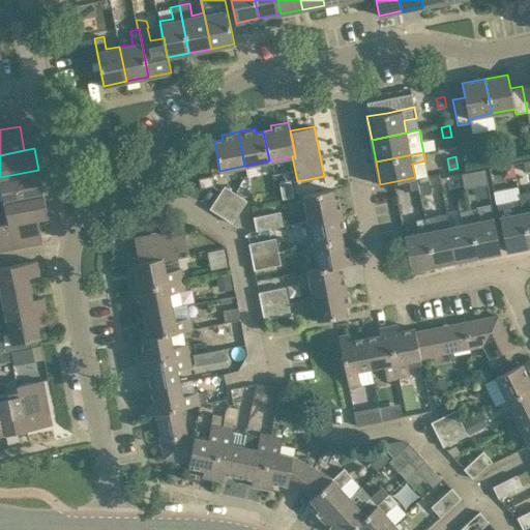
[(502,173),(507,176),(514,175),(512,164),(500,166),(502,173)]
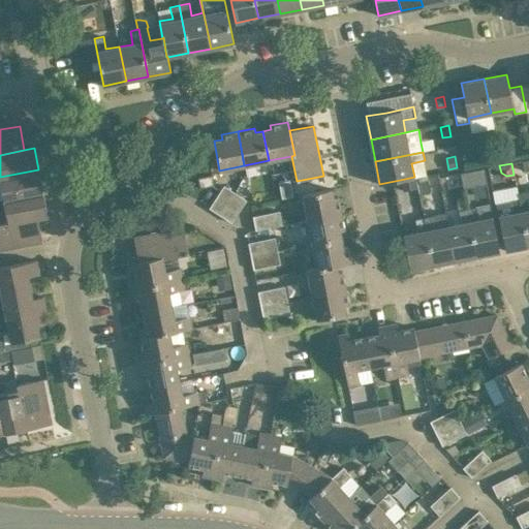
[(487,183),(484,168),(461,173),(464,188),(487,183)]
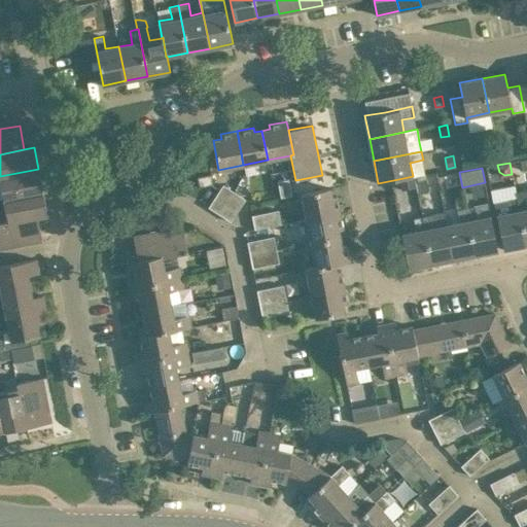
[(0,176),(0,187),(2,199),(43,190),(38,169),(0,176)]
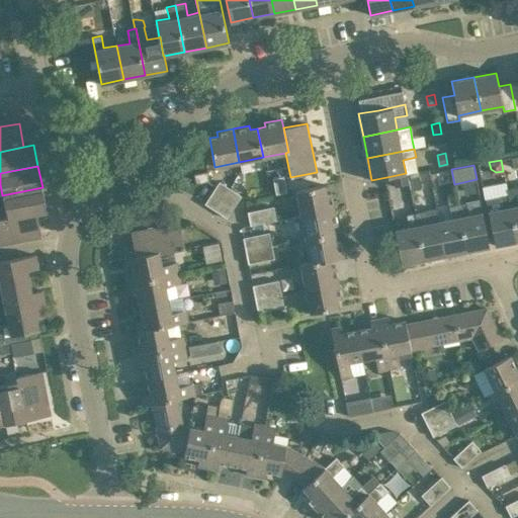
[(208,171),(194,173),(196,184),(210,181),(208,171)]
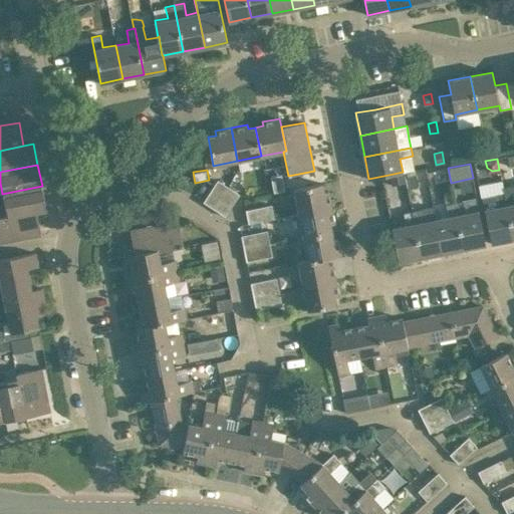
[(280,174),(269,176),(273,193),(283,191),(280,174)]
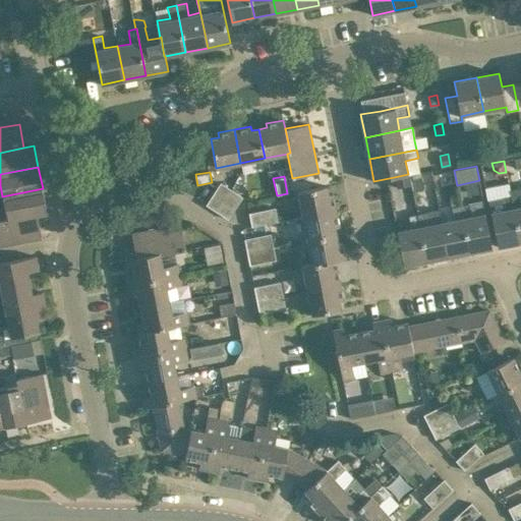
[(407,176),(396,178),(398,186),(408,184),(407,176)]
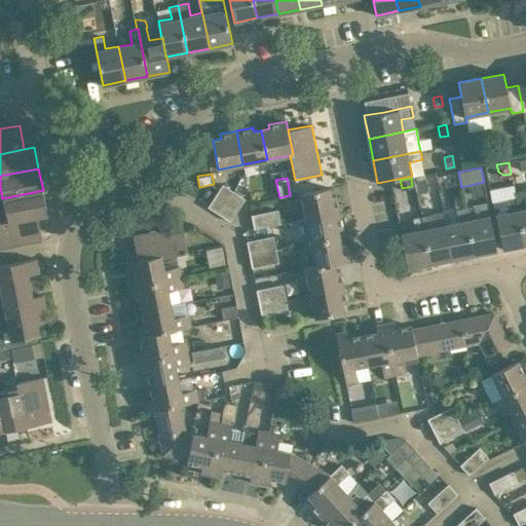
[(419,191),(427,190),(425,179),(417,180),(419,191)]
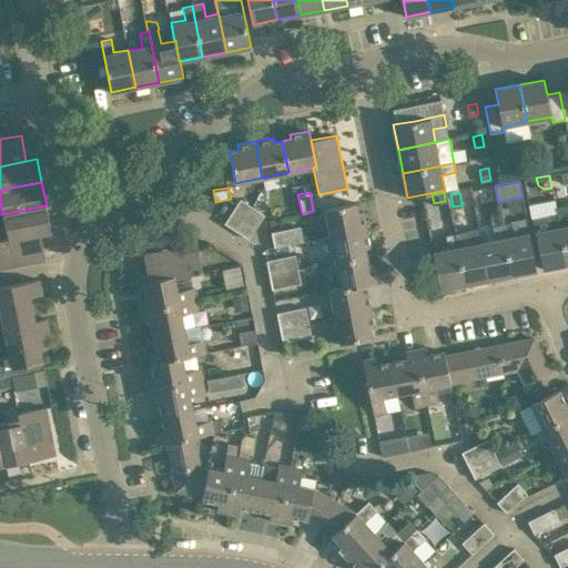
[(224,223),(236,231),(253,206),(241,199),(236,204),(224,223)]
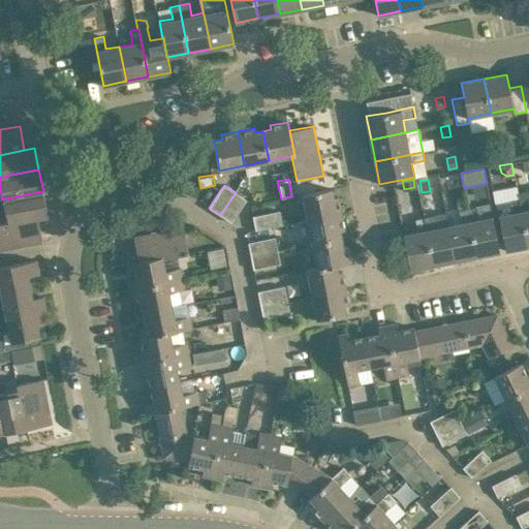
[(496,203),(498,215),(505,250),(528,246),(519,197),(517,186),(494,191),(496,203)]
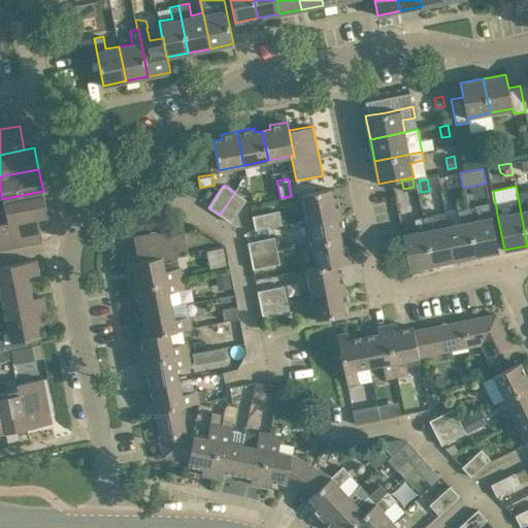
[(305,219),(340,211),(337,196),(333,196),(331,188),(301,194),(305,219)]
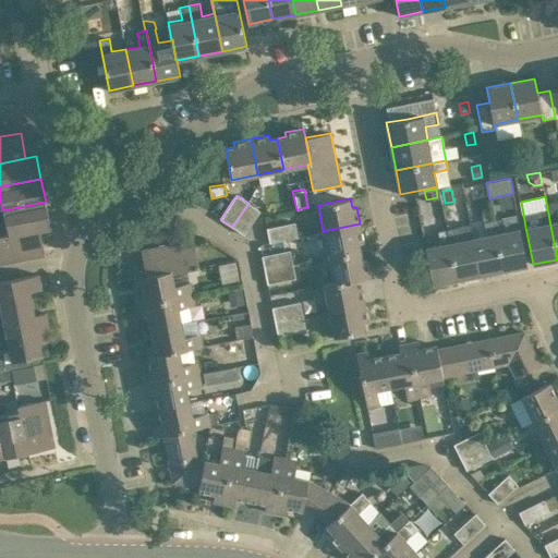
[(2,210),(7,232),(7,233),(39,229),(39,230),(50,228),(46,202),(2,210)]
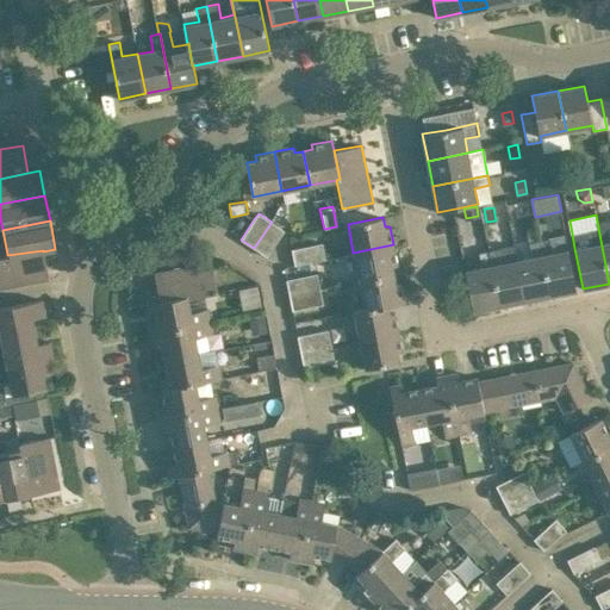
[(285,231),(272,222),(254,248),(267,256),(280,236),(285,231)]
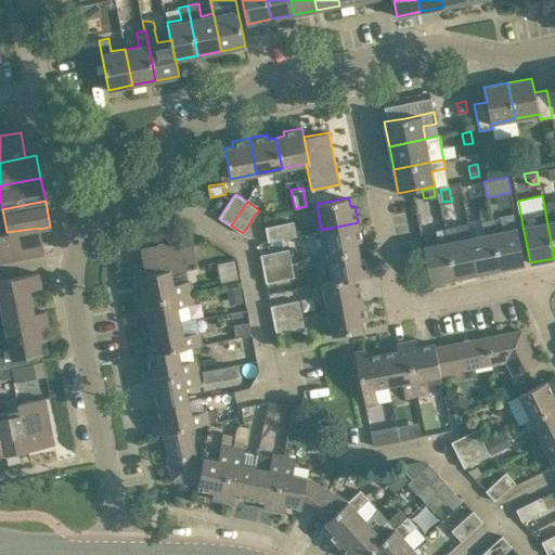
[(554,208),(554,206),(544,207),(554,258),(554,257),(554,208)]
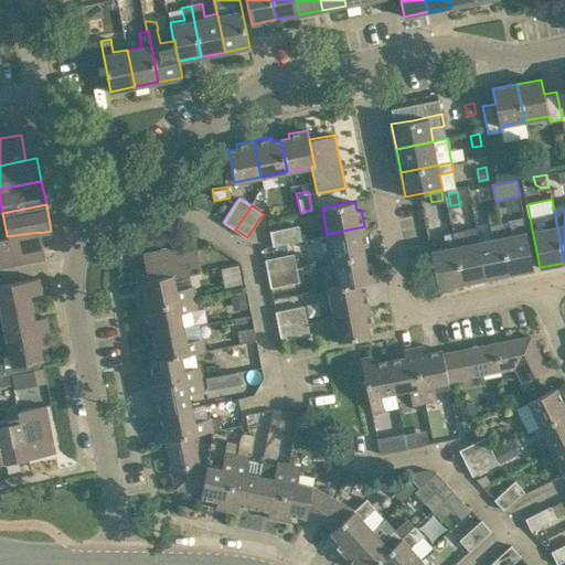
[(533,268),(529,247),(525,231),(523,217),(499,222),(509,274),(533,268)]
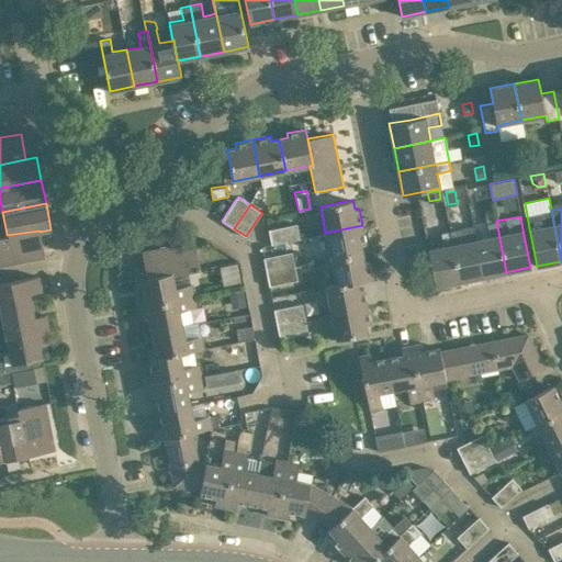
[(476,238),(475,239),(483,277),(506,272),(496,221),(486,223),(490,236),(476,238)]
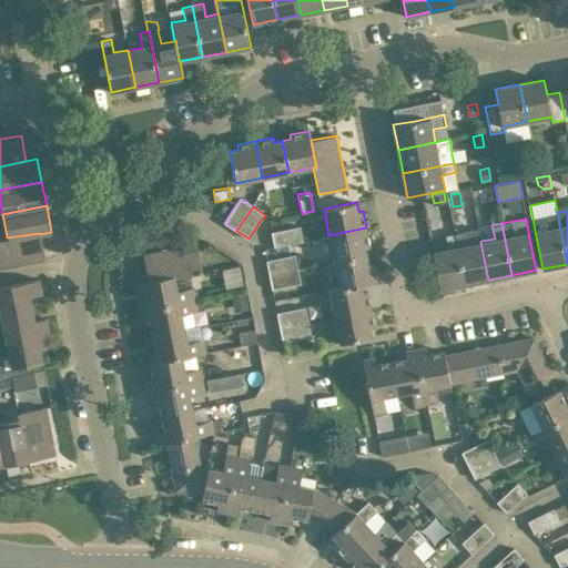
[(274,247),(302,242),(298,226),(272,232),(274,247)]
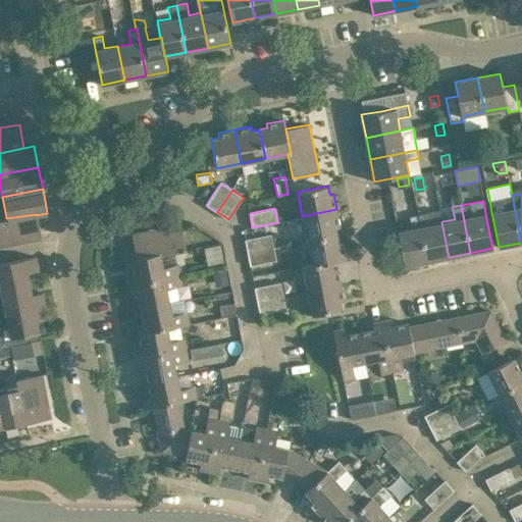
[(307,241),(337,235),(335,226),(341,226),(336,209),(302,216),(307,241)]
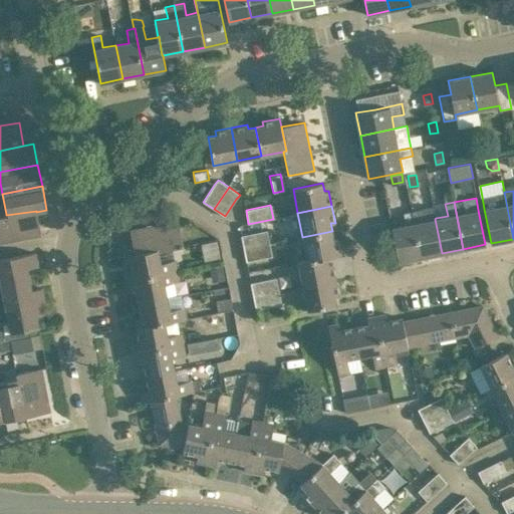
[(421,257),(442,253),(435,219),(436,218),(434,207),(412,212),(421,257)]
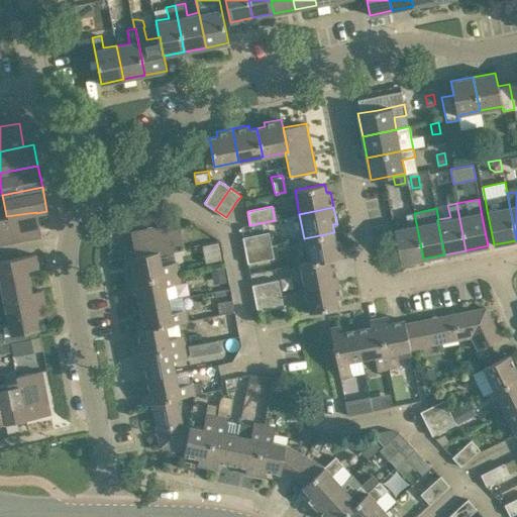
[(0,216),(0,243),(41,236),(36,213),(36,212),(6,216),(6,215),(0,216)]
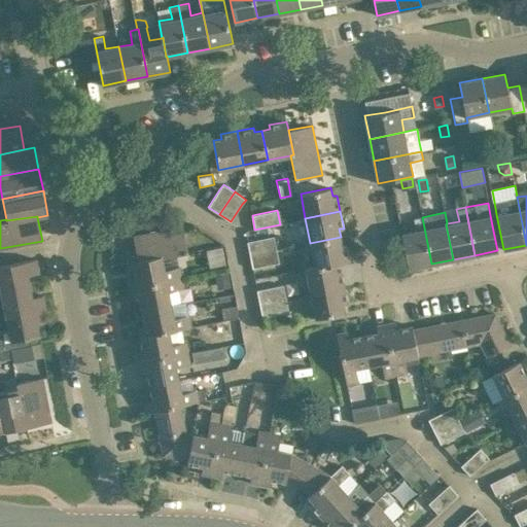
[(409,268),(431,264),(422,217),(422,216),(414,218),(416,231),(401,234),(409,268)]
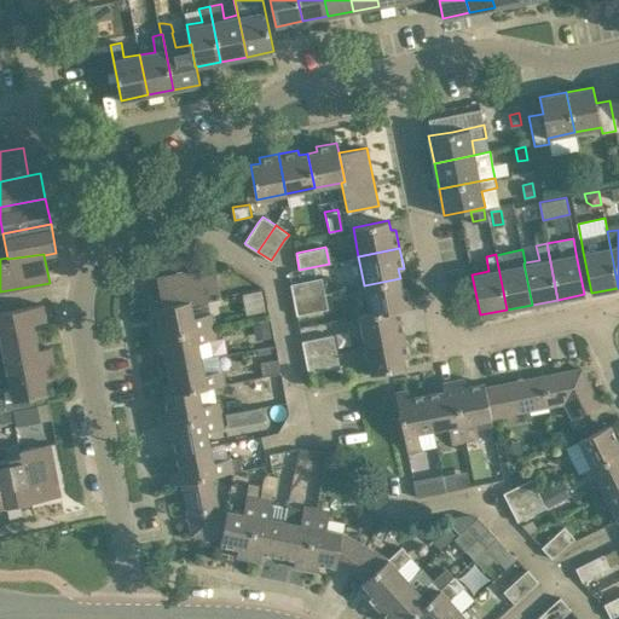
[(190,302),(197,301),(221,296),(215,266),(157,277),(162,305),(189,300),(190,302)]
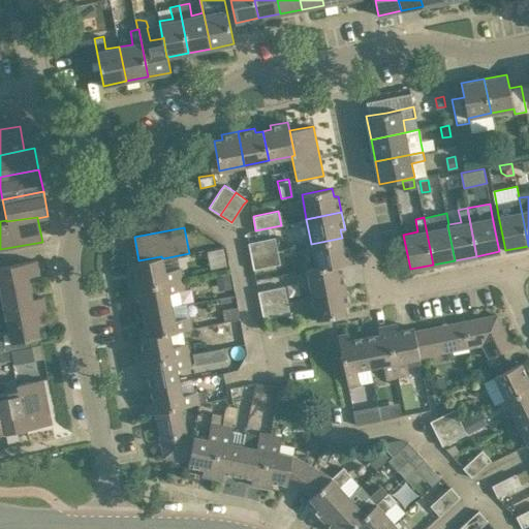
[(248,242),(251,256),(277,251),(274,237),(248,242)]
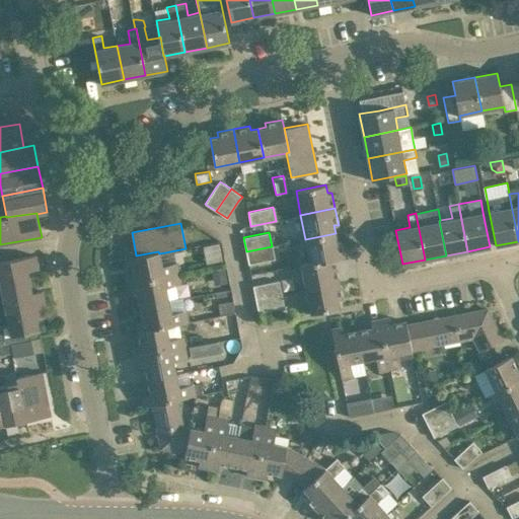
[(301,266),(330,260),(345,257),(342,240),(337,241),(336,233),(305,239),(310,262),(301,264),(301,266)]
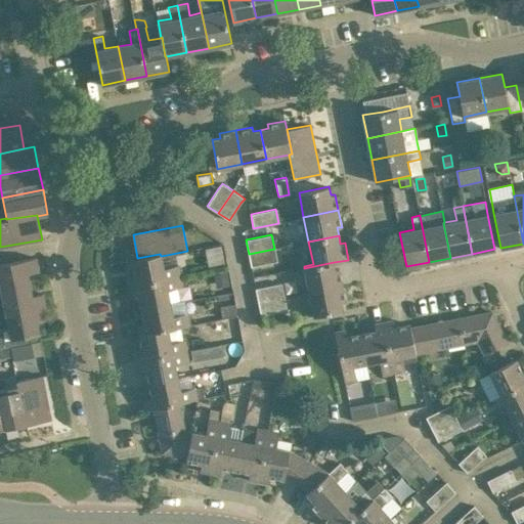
[(276,261),(274,249),(249,254),(251,266),(276,261)]
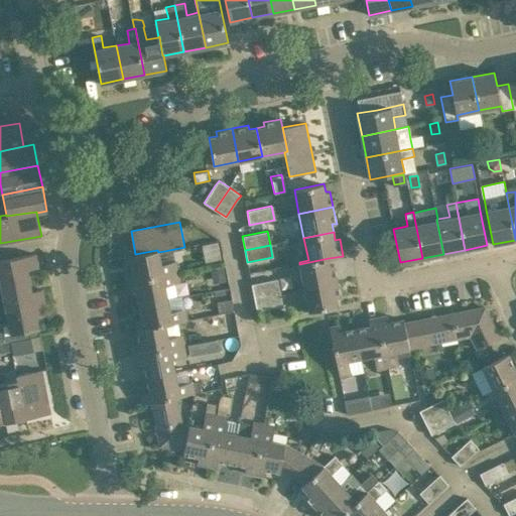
[(126,272),(127,281),(176,271),(174,261),(160,264),(158,252),(157,250),(135,254),(130,256),(133,271),(126,272)]
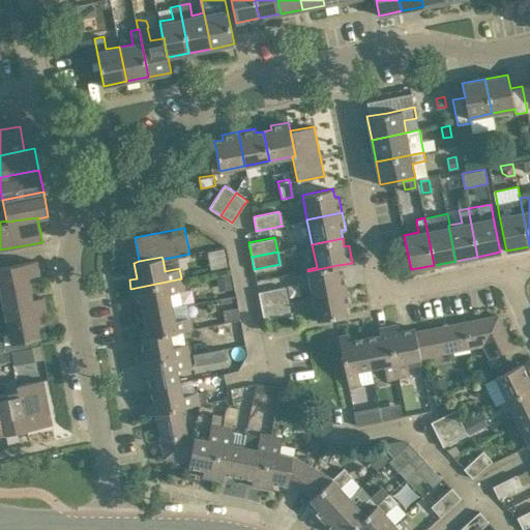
[(0,267),(0,287),(1,293),(30,287),(28,276),(39,274),(36,260),(0,267)]
